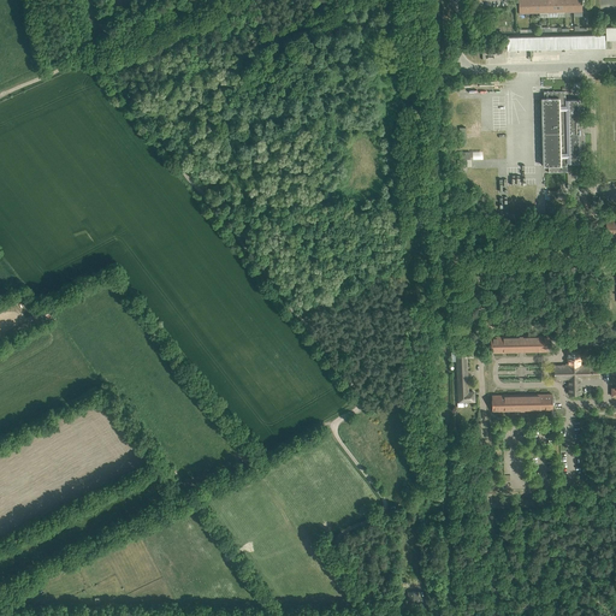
[(527,0),(519,0),(519,13),(528,13),(527,0)]
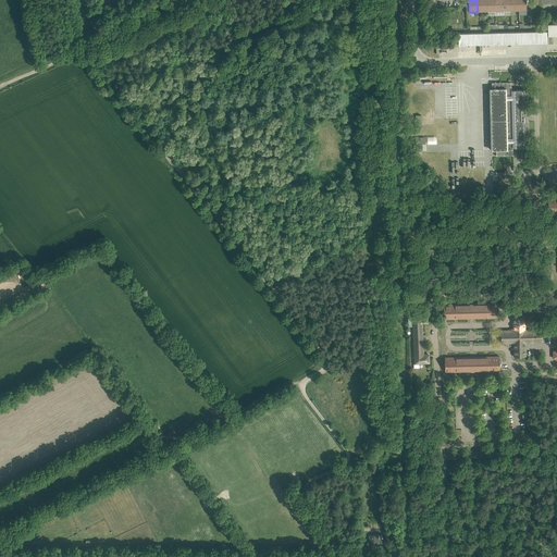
[(477,0),(478,12),(487,12),(487,2),(486,0),(477,0)]
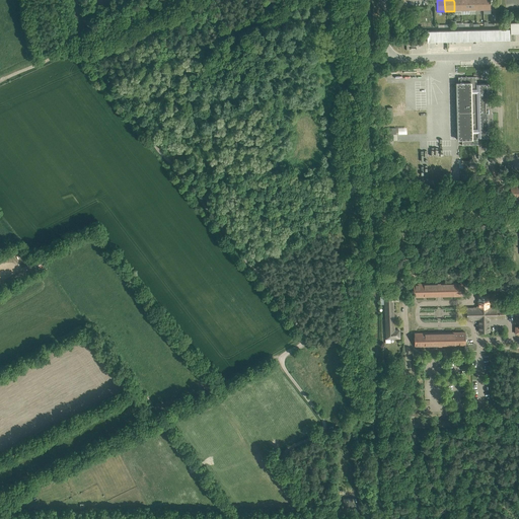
[(453,0),(454,2),(454,11),(461,11),(460,0),(453,0)]
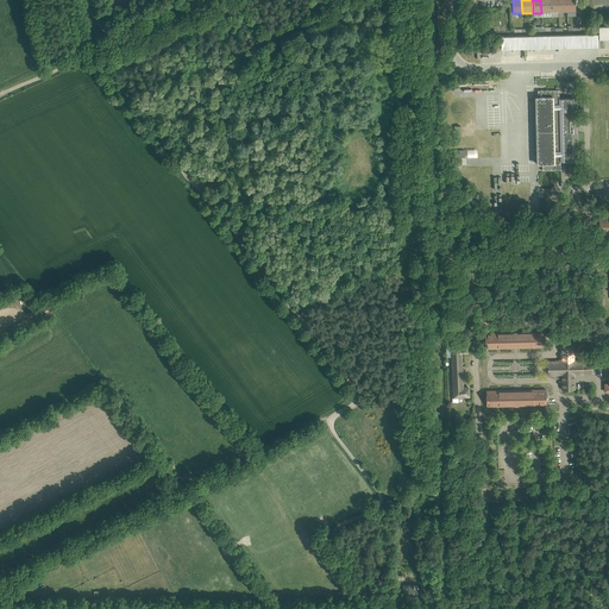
[(550,12),(550,2),(550,0),(540,0),(541,13),(550,12)]
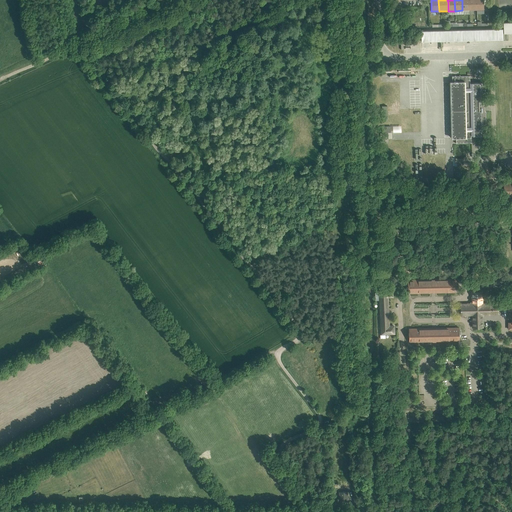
[(450,82),(452,138),(453,138),(456,138),(456,144),(471,143),(471,136),(486,135),(485,111),(483,111),(483,107),(485,107),(484,82),(470,83),(470,76),(452,76),(452,81),(451,81),(451,82),(450,82)]
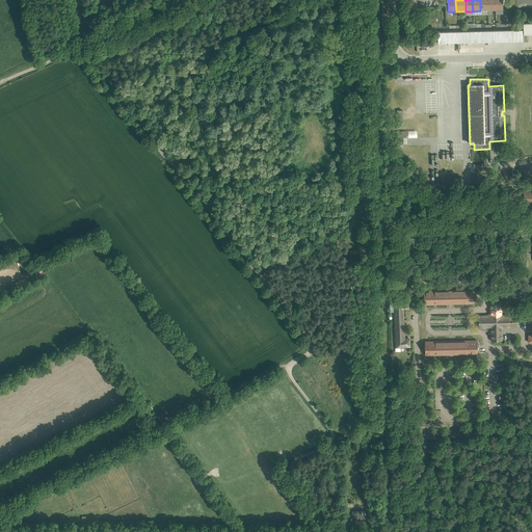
[(407,138),(409,138),(409,132),(400,132),(400,149),(404,149),(404,144),(407,144),(407,138)]
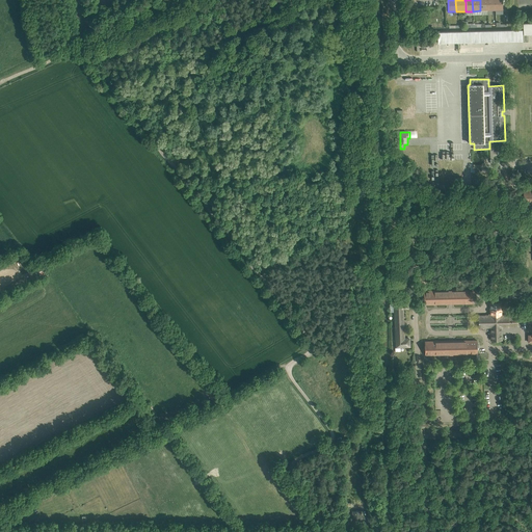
[(357,186),(360,196),(366,195),(364,185),(357,186)]
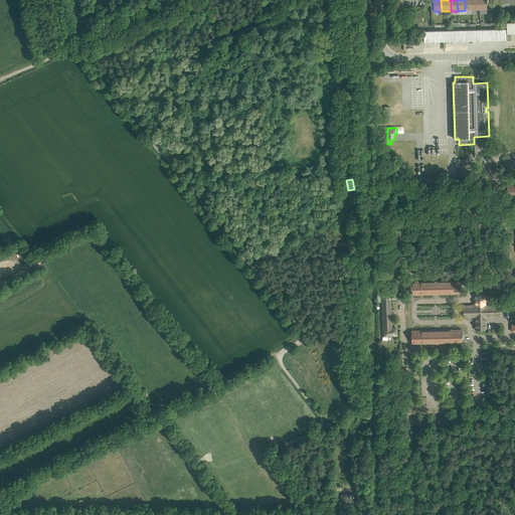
[(393,269),(392,269),(391,264),(385,264),(386,269),(385,269),(385,273),(393,273),(393,269)]
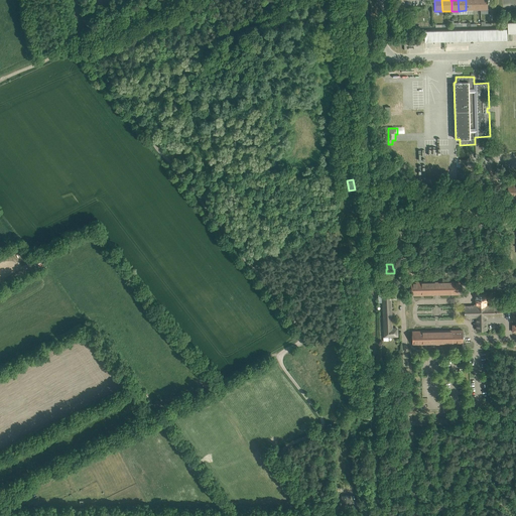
[(411,282),(411,295),(462,294),(462,281),(411,282)]
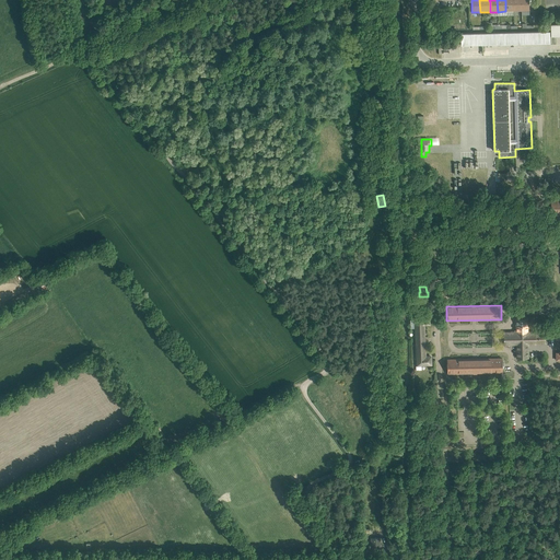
[(423,325),(429,324),(429,316),(415,317),(416,341),(424,340),(423,325)]
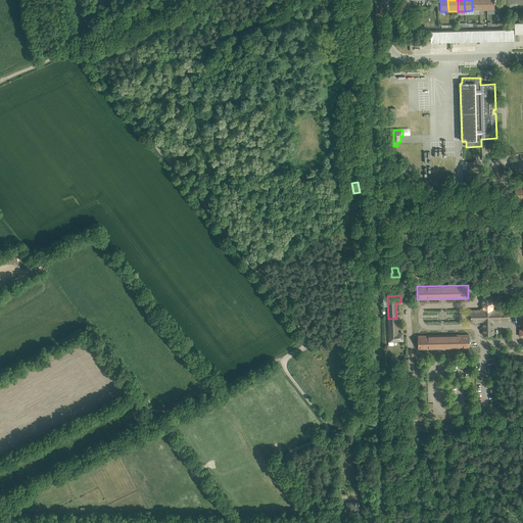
[(482,311),(470,311),(471,322),(482,322),(482,334),(493,334),(492,322),(501,322),(501,321),(509,320),(509,311),(501,312),(501,311),(492,311),(492,297),(482,297),(482,311)]
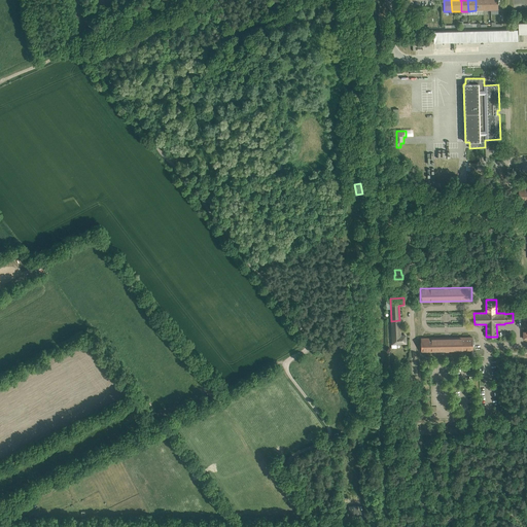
[(400,336),(399,320),(391,321),(392,344),(406,343),(406,336),(400,336)]
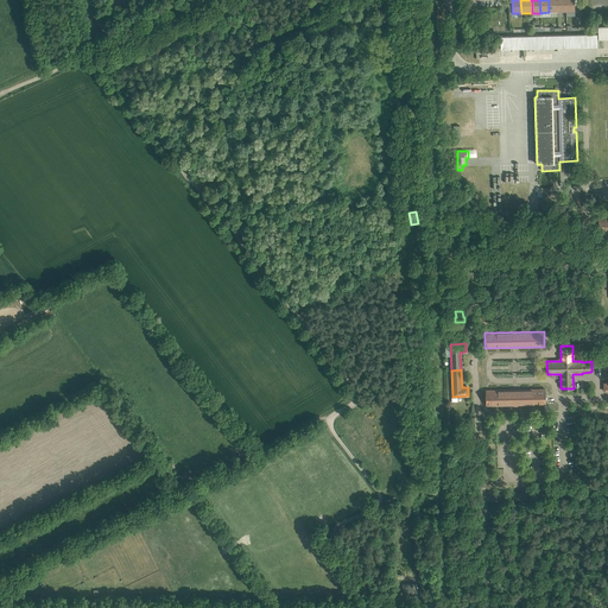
[(486,406),(545,404),(545,390),(486,391),(486,406)]
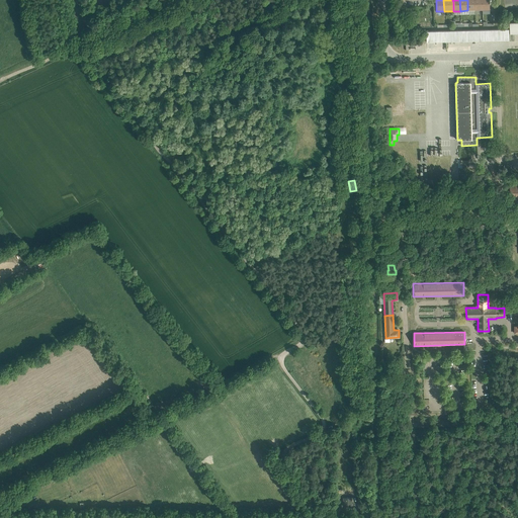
[(348,507),(352,507),(351,498),(343,498),(343,506),(348,506),(348,507)]
